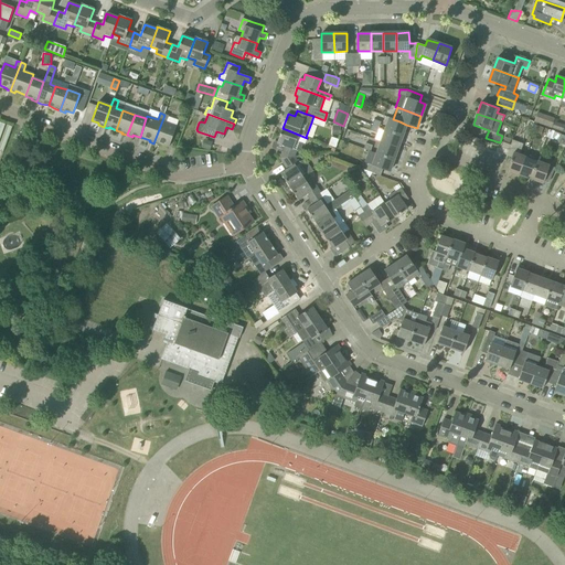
[(164,115),(153,144),(158,145),(158,144),(169,147),(177,126),(166,123),(169,116),(164,115)]
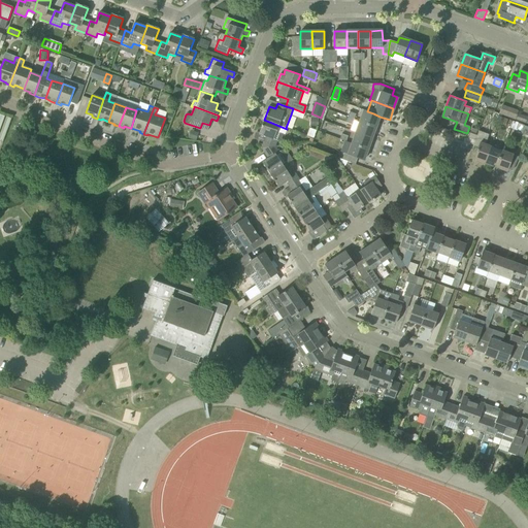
[(518,110),(513,108),(509,118),(515,120),(518,110)]
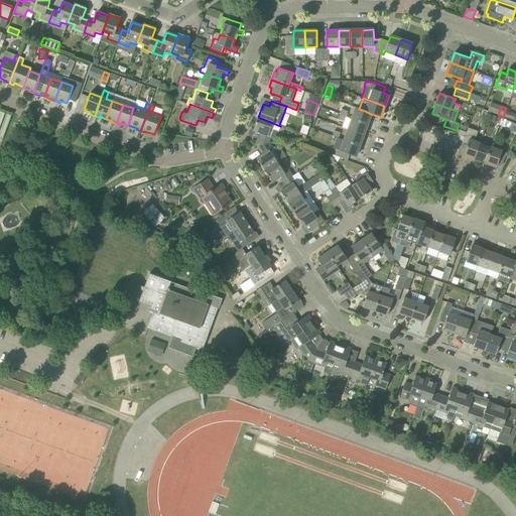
[(367,124),(371,114),(365,111),(359,109),(356,108),(352,119),(367,124)]
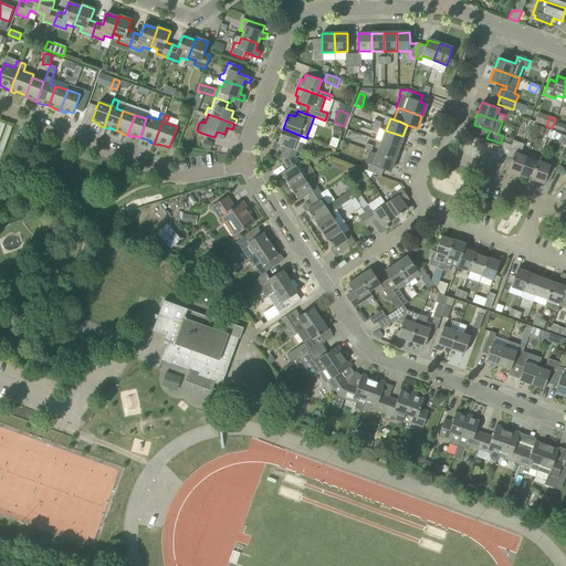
[(0,119),(0,148),(4,149),(12,124),(0,119)]
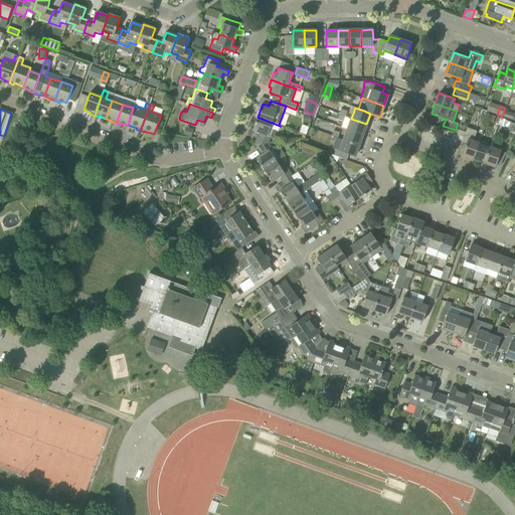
[(481,119),(487,121),(489,115),(483,113),(481,119)]
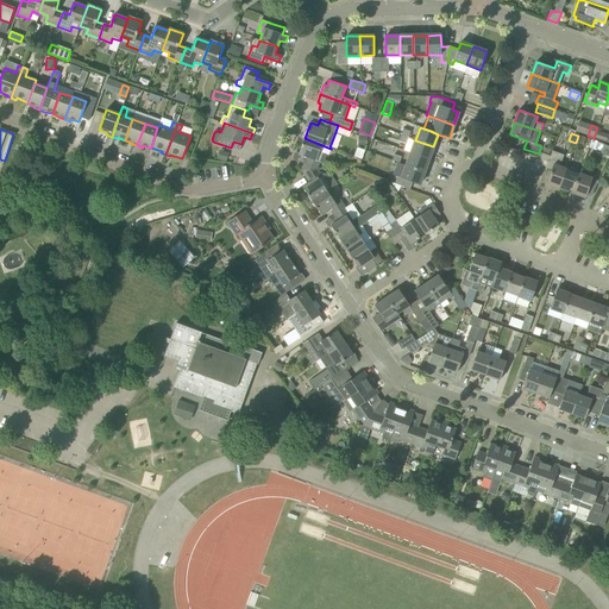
[(578,136),(576,143),(583,145),(585,138),(578,136)]
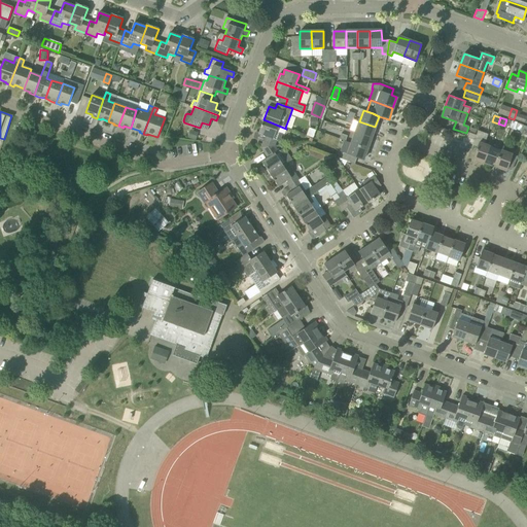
[(260,148),(274,146),(276,140),(280,141),(282,134),(284,135),(286,129),(264,119),(258,134),(265,136),(260,148)]
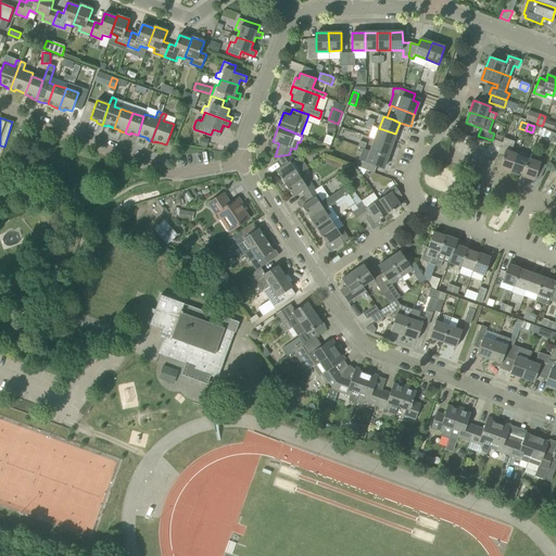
[(395,134),(379,128),(375,140),(391,146),(395,134)]
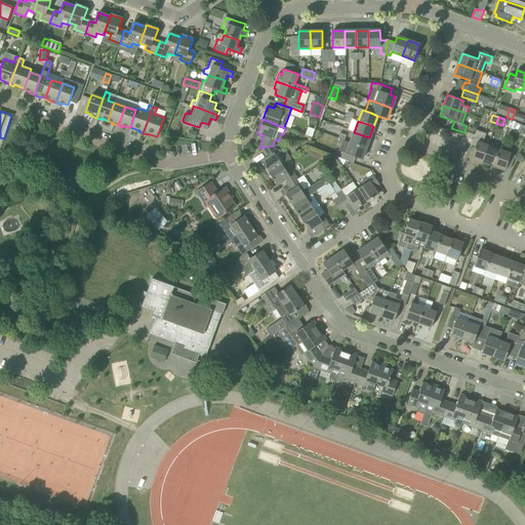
[(514,122),(513,126),(512,128),(519,131),(521,125),(514,122)]
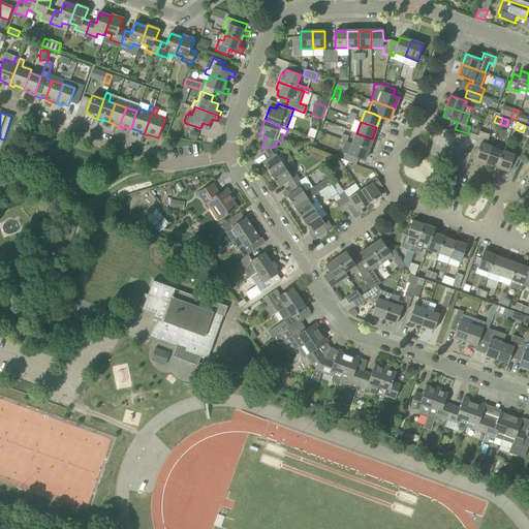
[(486,164),(492,148),(486,145),(490,135),(479,131),(477,135),(476,138),(483,141),(481,144),(480,144),(475,158),(478,159),(478,161),(486,164)]
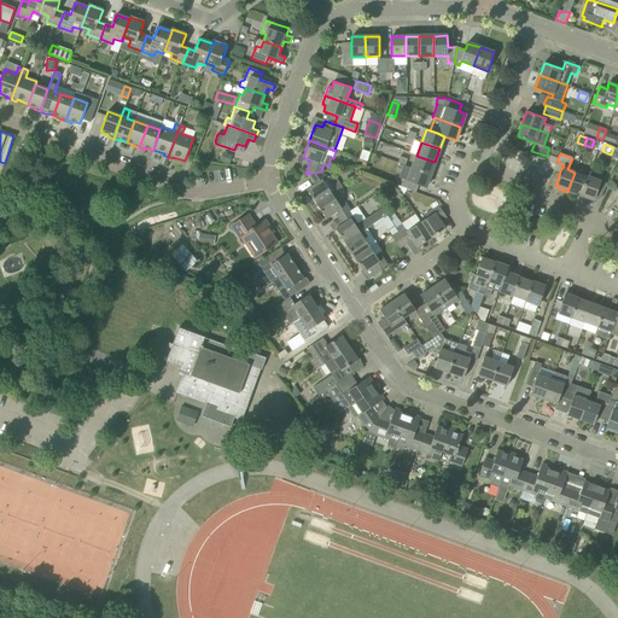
[(435,162),(417,156),(412,168),(430,175),(435,162)]
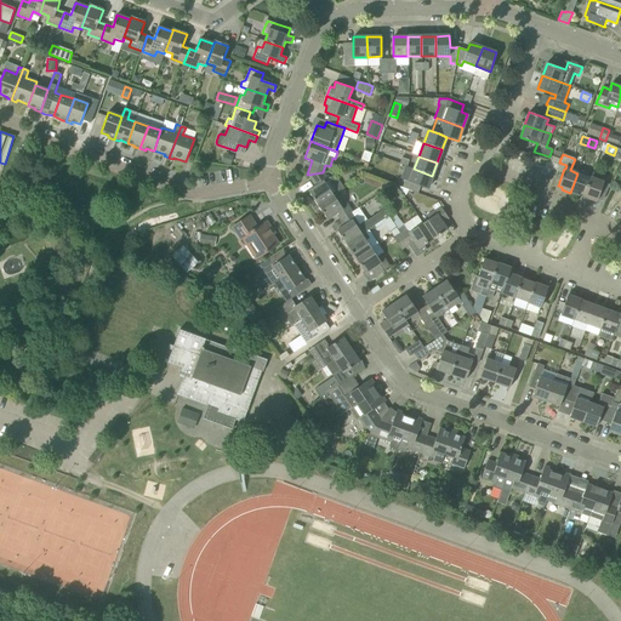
[(428,189),(432,176),(414,169),(409,182),(405,181),(403,188),(419,193),(421,186),(428,189)]
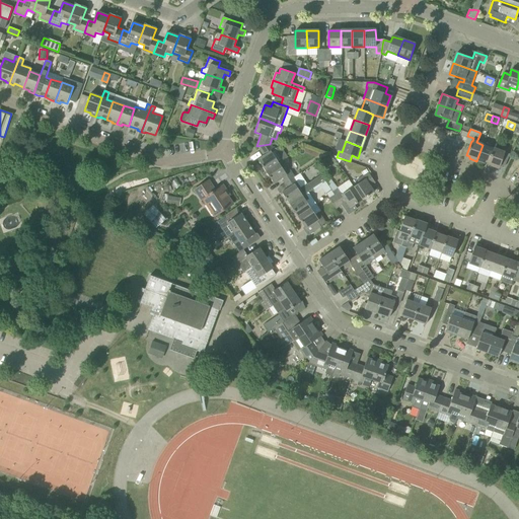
[(280,145),(274,149),(270,144),(256,146),(264,156),(257,160),(266,172),(284,160),(288,157),(280,145)]
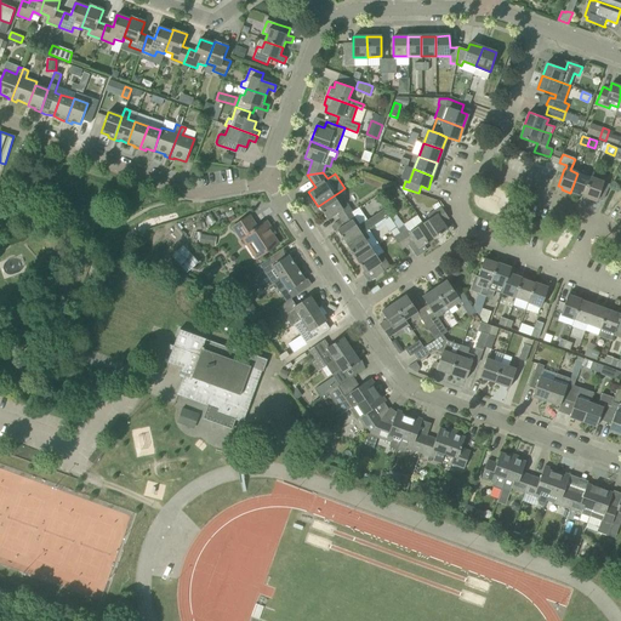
[(584,195),(591,177),(577,174),(570,193),(580,195),(580,194),(584,195)]
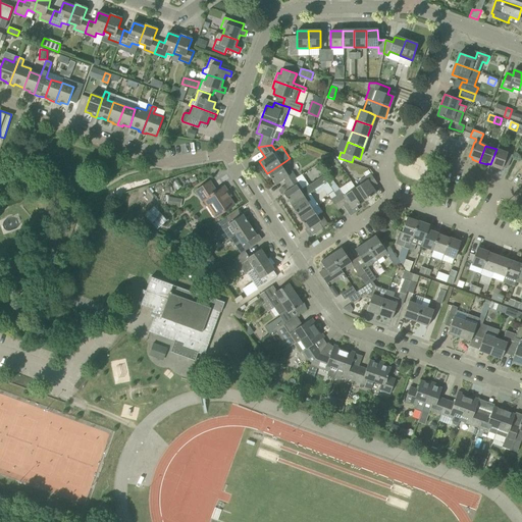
[(493,167),(502,169),(503,166),(507,167),(513,155),(508,153),(497,149),(490,164),(494,165),(493,167)]
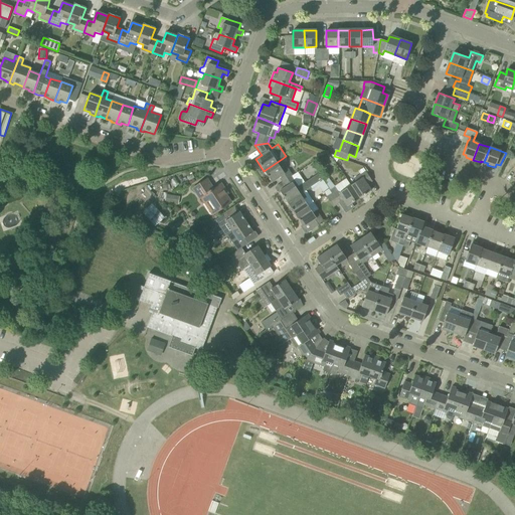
[(283,183),(293,176),(282,159),(264,171),(272,182),(279,177),(283,183)]
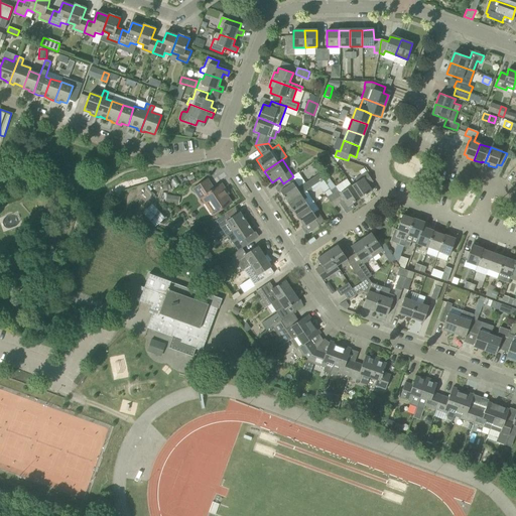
[(366,171),(361,175),(361,174),(354,179),(356,182),(352,185),(360,199),(372,190),(368,184),(373,181),(366,171)]
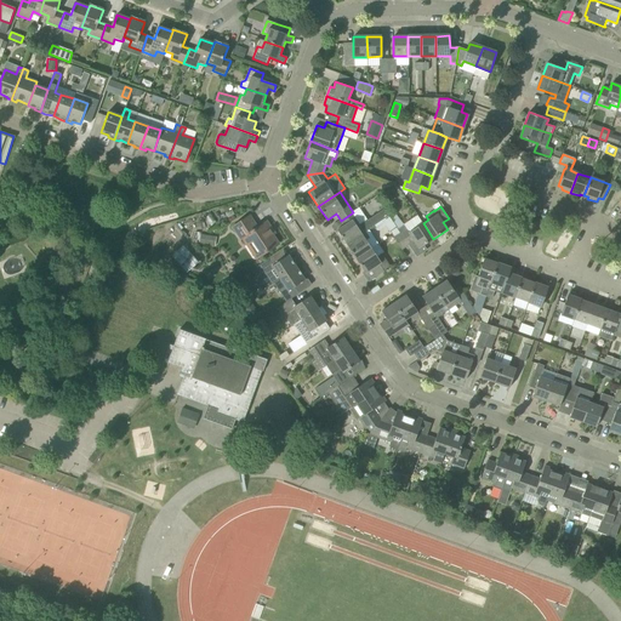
[(353,212),(341,221),(345,226),(337,231),(347,245),(365,233),(388,216),(383,209),(368,220),(357,226),(353,221),(357,218),(353,212)]
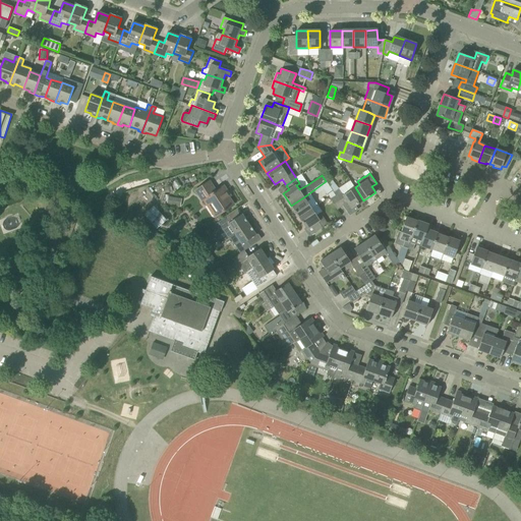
[(215,218),(233,205),(226,193),(227,192),(223,186),(216,191),(210,181),(195,190),(203,200),(215,218)]
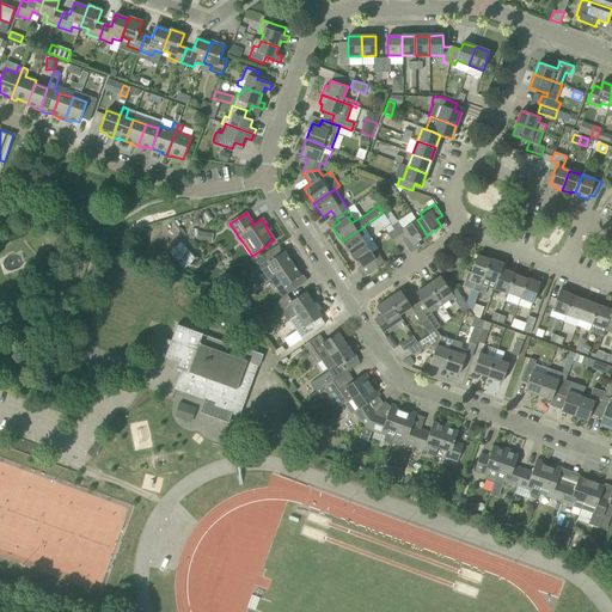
[(385,216),(383,213),(369,222),(373,228),(381,224),(384,228),(391,225),(385,216)]
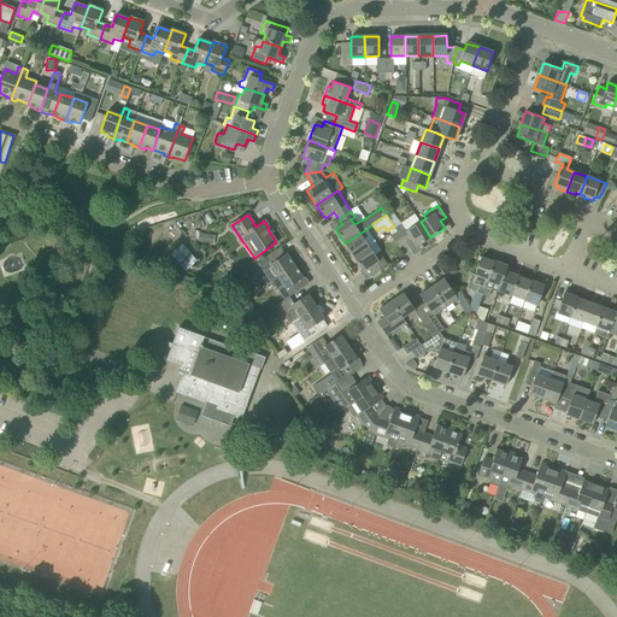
[(401,224),(395,228),(405,244),(411,240),(416,247),(430,238),(421,222),(418,219),(417,222),(416,219),(403,228),(401,224)]
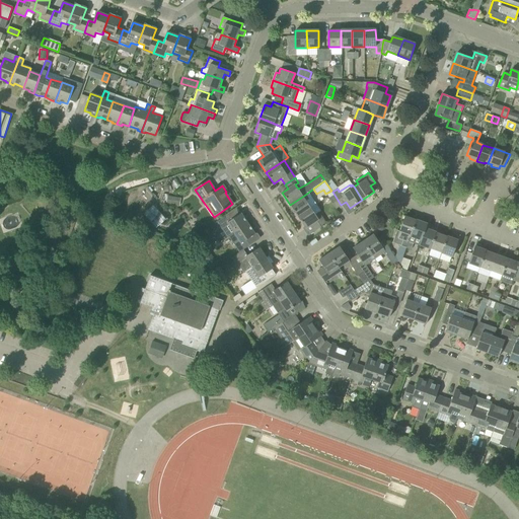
[(329,199),(330,200),(336,209),(341,205),(332,192),(331,191),(325,194),(329,199)]
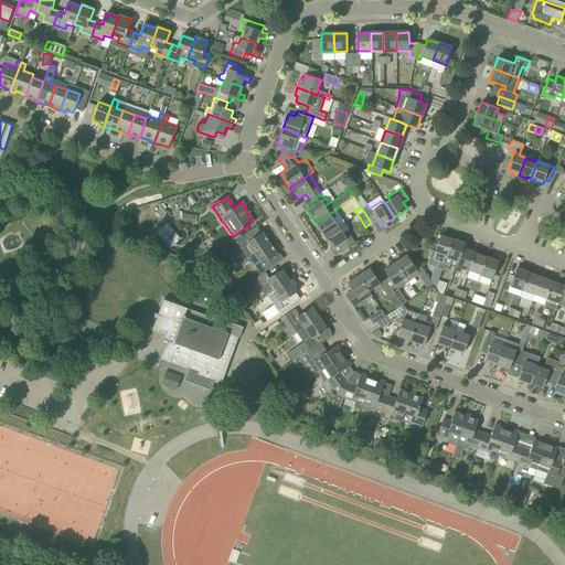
[(324,236),(338,226),(333,219),(337,216),(333,213),(332,212),(316,223),(324,236)]
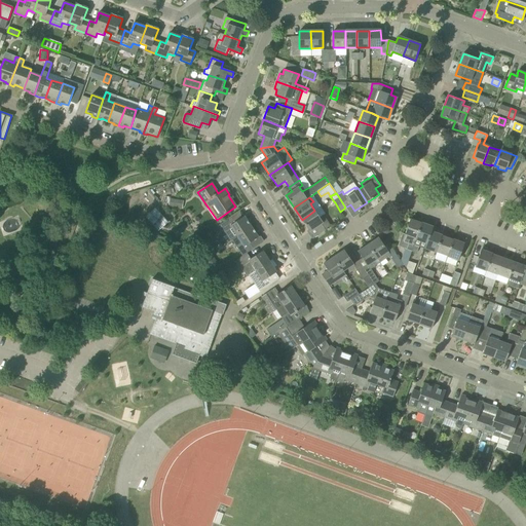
[(182,207),(183,199),(170,198),(170,205),(182,207)]
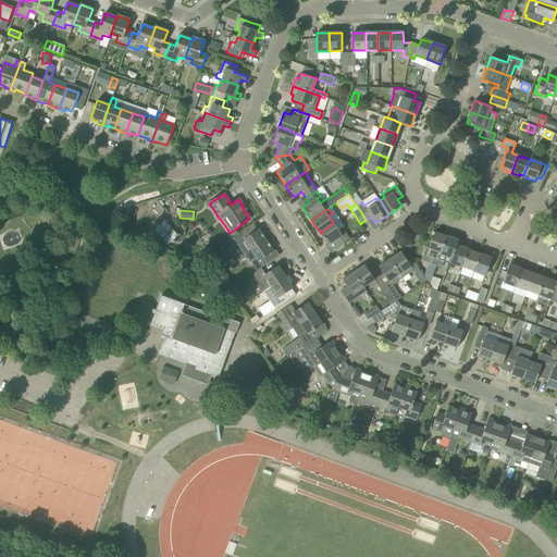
[(166,244),(177,235),(165,220),(155,229),(166,244)]
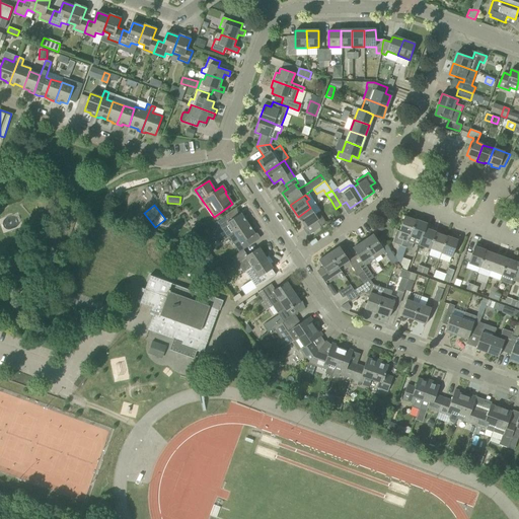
[(318,212),(315,214),(310,208),(298,217),(305,228),(311,225),(315,231),(326,224),(318,212)]
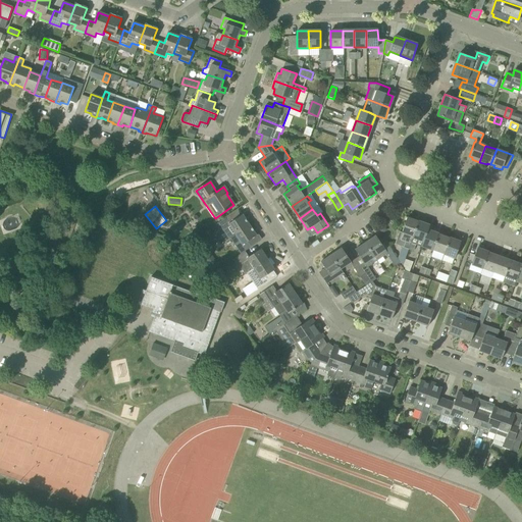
[(226,232),(229,238),(236,235),(250,225),(243,214),(233,220),(230,215),(219,222),(226,232)]
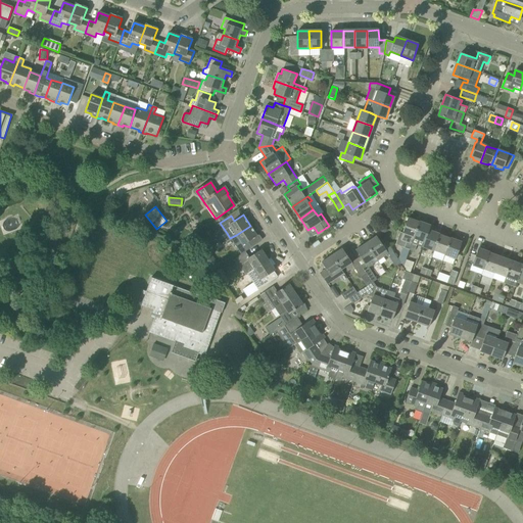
[(407,255),(409,249),(419,222),(408,218),(402,233),(399,232),(395,245),(403,248),(401,253),(407,255)]
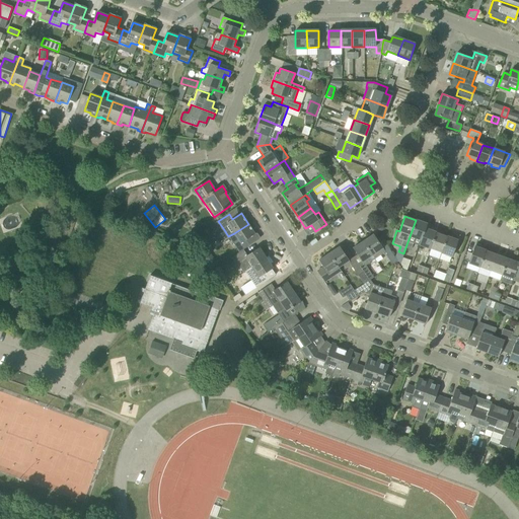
[(427,224),(416,220),(405,247),(411,249),(413,244),(419,246),(420,244),(421,240),(422,240),(426,229),(427,224)]
